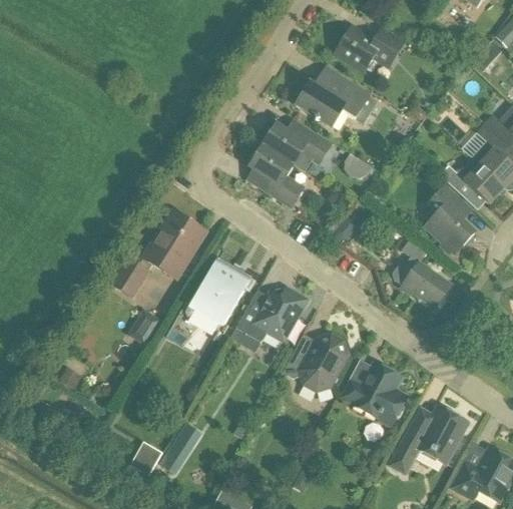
[(512,16),(500,29),(510,40),(512,37),(512,16)]
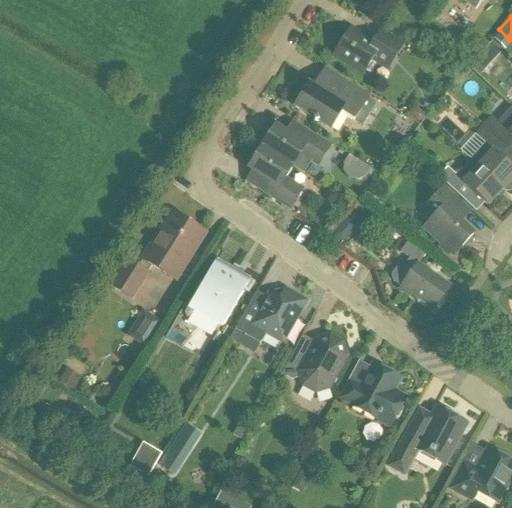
[(374,40),(351,26),(334,53),(363,72),(372,57),(388,67),(403,42),(381,28),(374,40)]
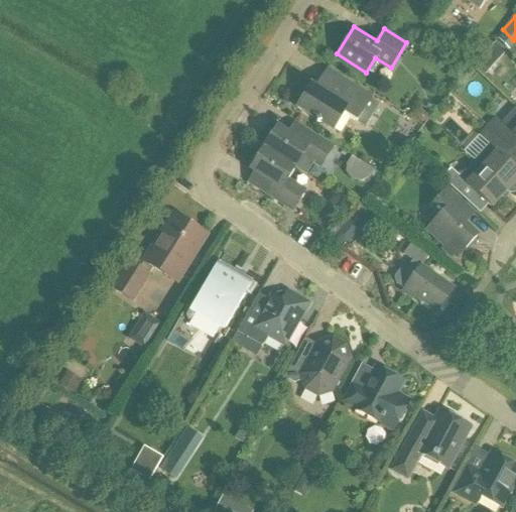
[(501,34),(483,51),(490,60),(509,43),(501,34)]
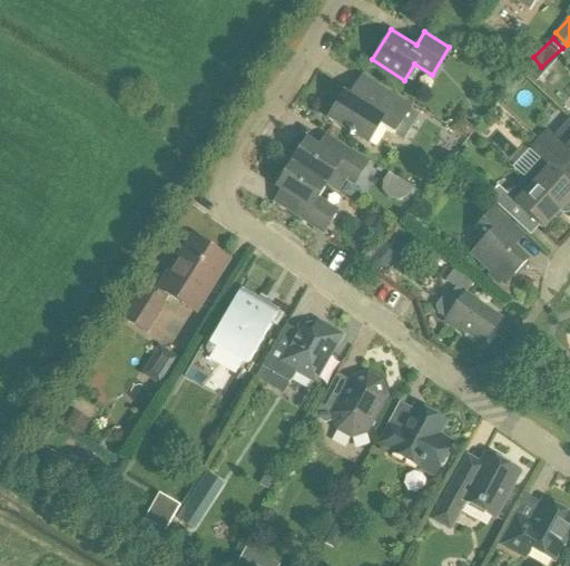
[(341,96),(328,115),(350,128),(351,133),(361,130),(371,137),(380,124),(385,127),(393,132),(395,128),(404,135),(413,120),(405,115),(411,106),(411,105),(379,85),(370,97),(354,87),(346,99),(341,96)]
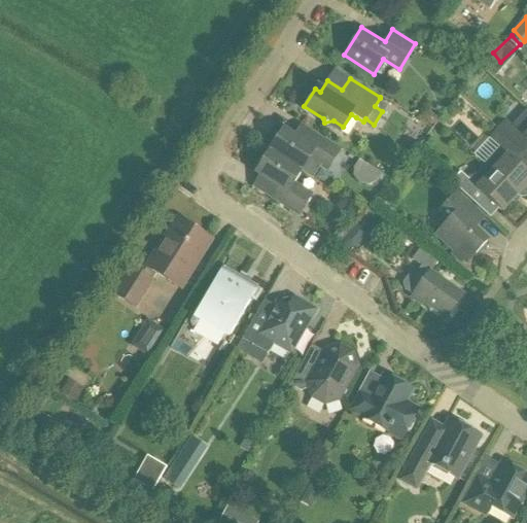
[(526,108),(514,124),(506,116),(497,126),(524,149),(526,145),(526,108)]
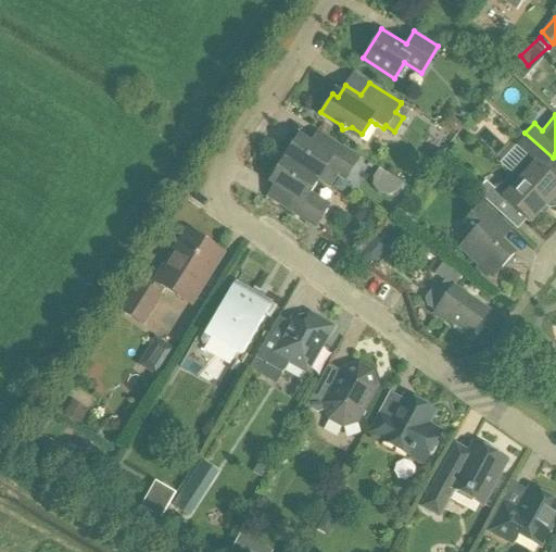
[(555,178),(544,167),(553,158),(525,133),(516,142),(527,153),(510,171),(547,203),(555,193),(555,178)]
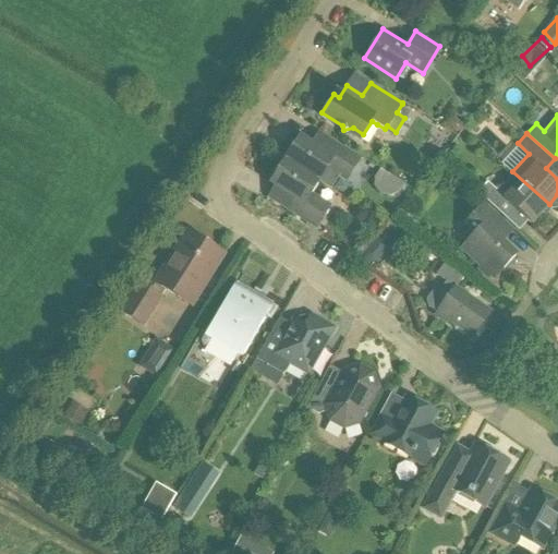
[(287,157),(320,179),(328,166),(347,178),(360,157),(330,139),(324,149),(301,134),(287,157)]
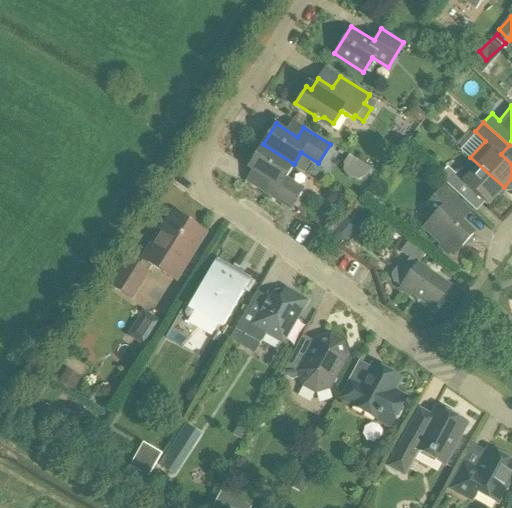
[(286,176),(294,164),(263,144),(250,165),(271,178),(264,189),(291,206),(303,187),(286,176)]
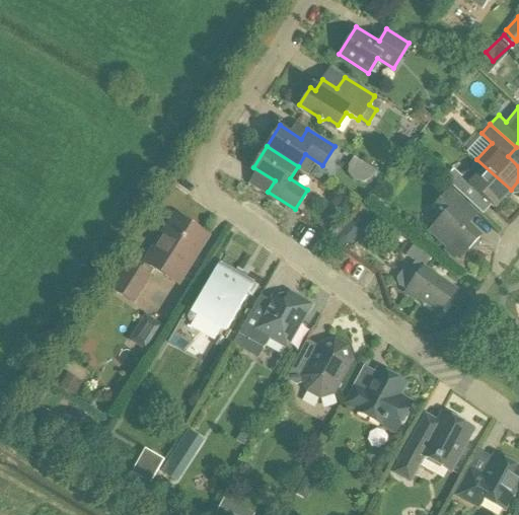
[(496,207),(511,190),(476,159),(461,174),(453,166),(444,176),(483,213),(492,203),(496,207)]
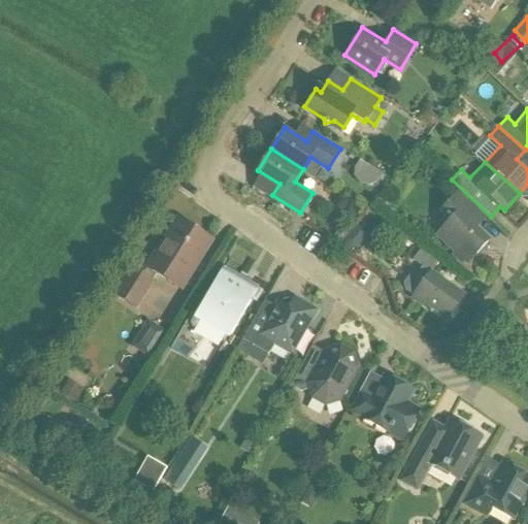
[(468,261),(489,238),(470,221),(480,210),(459,191),(441,208),(452,218),(438,233),(456,250),(455,253),(462,260),(465,259),(468,261)]
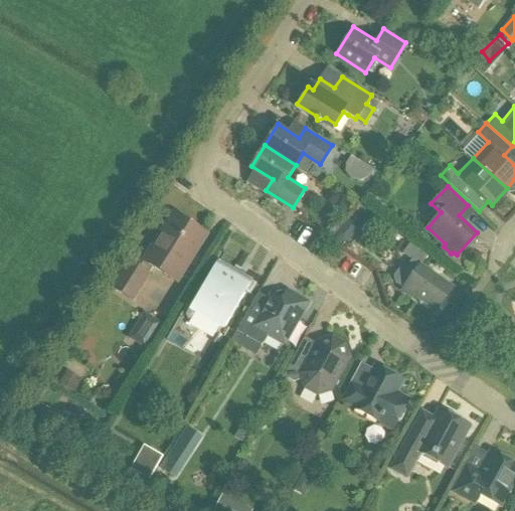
[(180,277),(206,234),(172,213),(146,256),(140,266),(130,259),(113,285),(134,298),(156,262),(180,277)]
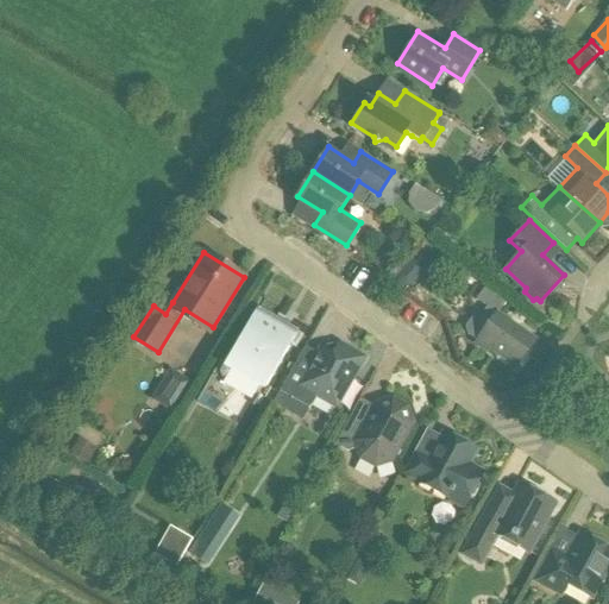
[(537,338),(498,310),(506,300),(484,284),(476,296),(487,303),(479,314),(478,313),(475,313),(471,315),(465,323),(465,327),(466,331),(478,339),(477,340),(493,351),(495,348),(518,364),(537,338)]
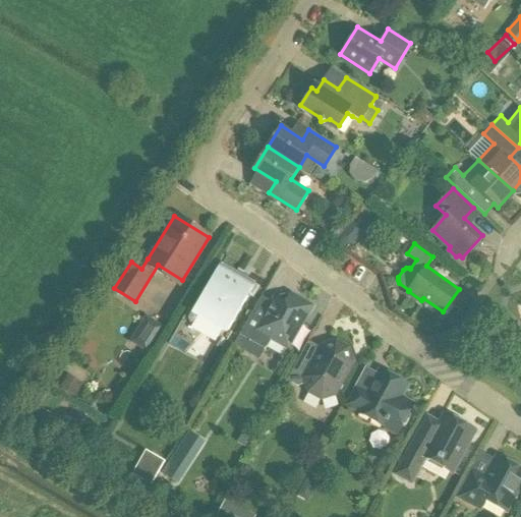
[(255,282),(222,263),(196,308),(190,305),(169,342),(184,351),(206,326),(226,338),(232,329),(230,328),(255,282)]
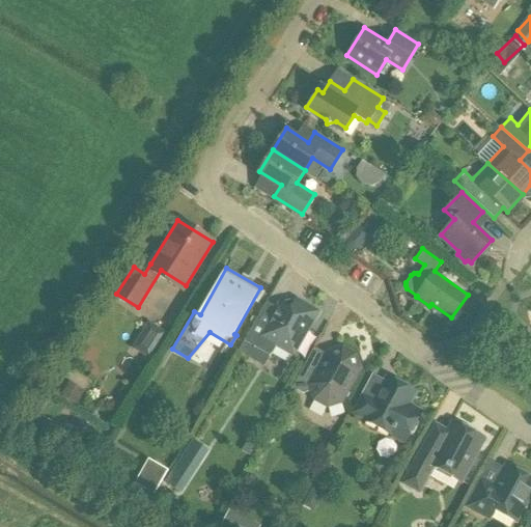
[(256,344),(272,354),(277,343),(295,353),(317,313),(319,309),(298,297),(296,302),(291,300),(287,301),(285,304),(281,302),(279,306),(268,300),(246,339),(240,350),(250,355),(256,344)]
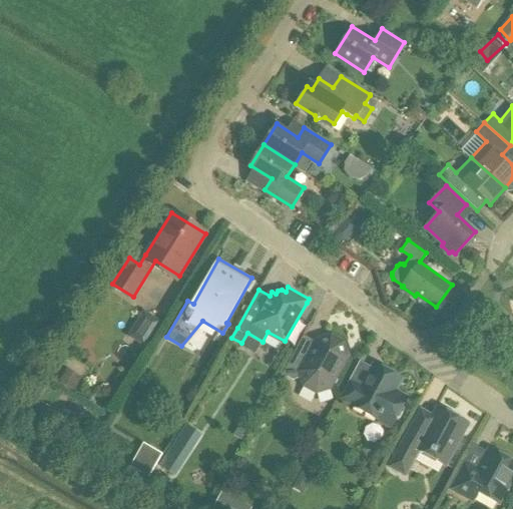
[(146,311),(134,330),(148,339),(160,319),(146,311)]
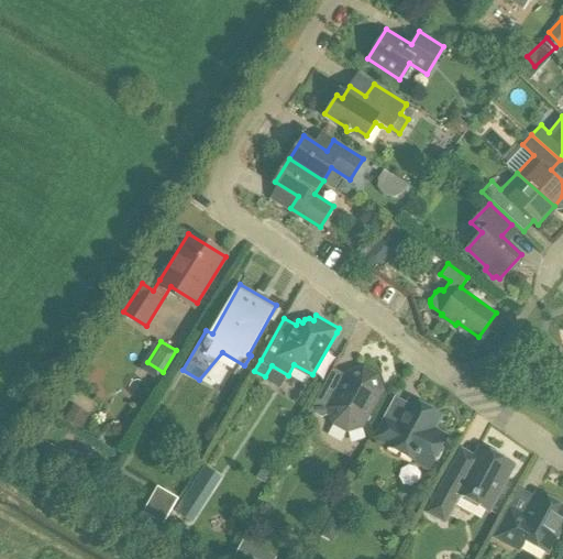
[(364,424),(383,388),(378,374),(364,366),(350,371),(335,396),(327,392),(316,410),(323,415),(332,412),(335,422),(349,428),(364,424)]
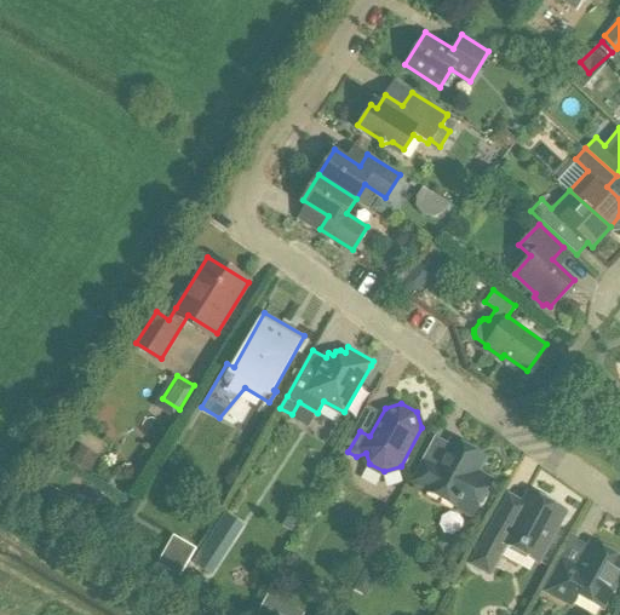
[(472,467),(481,452),(454,437),(438,466),(426,459),(415,478),(429,486),(428,488),(459,505),(461,500),(477,507),(493,478),(472,467)]
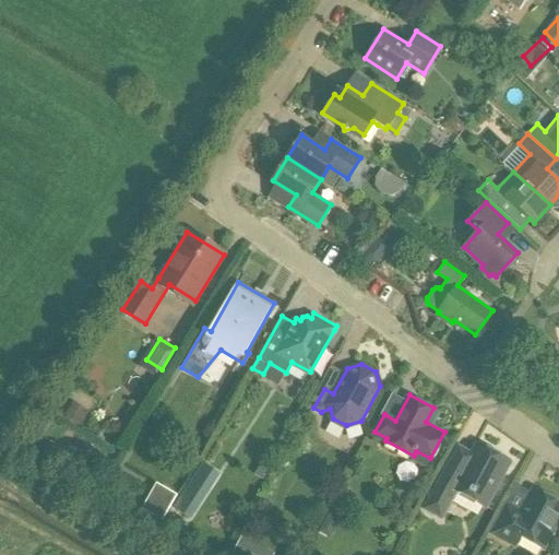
[(81,424),(88,409),(72,399),(63,414),(81,424)]
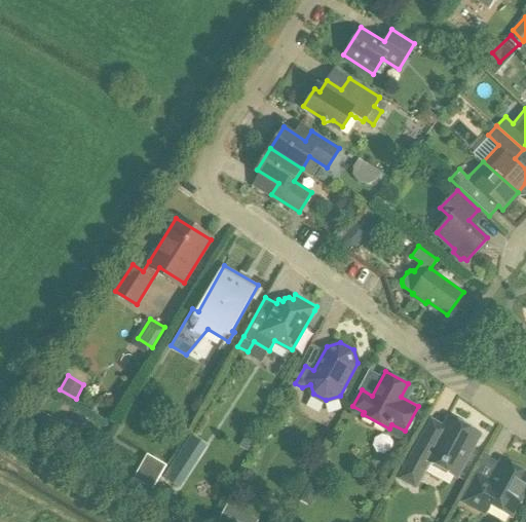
[(44,426),(50,414),(40,408),(33,420),(44,426)]
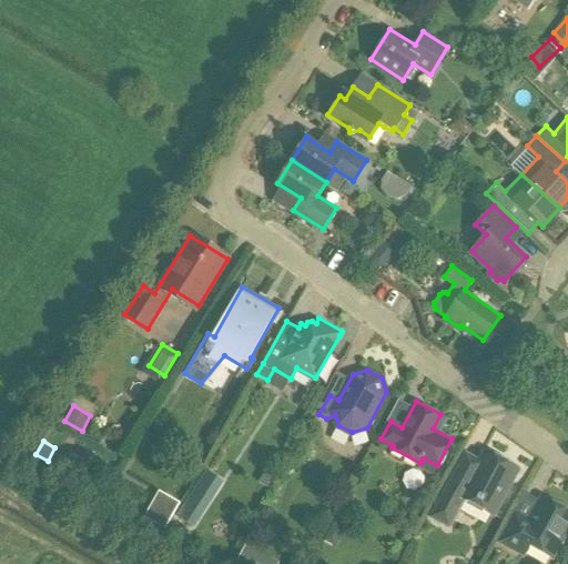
[(495,512),(519,467),(485,450),(475,469),(463,461),(432,517),(448,527),(458,507),(465,496),(495,512)]
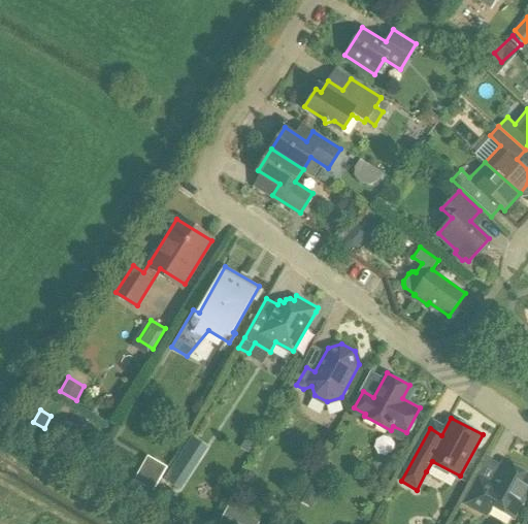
[(246,450),(253,440),(245,435),(239,446),(246,450)]
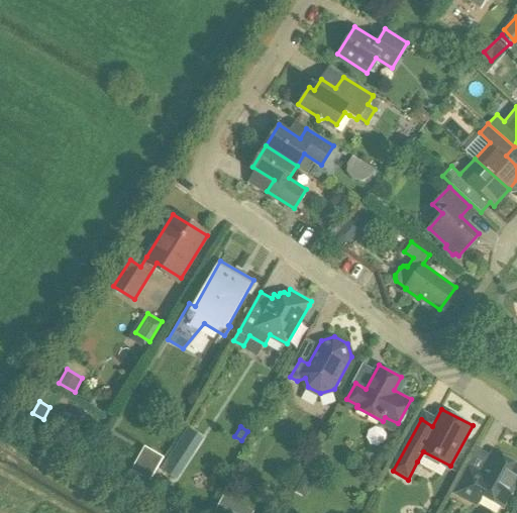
[(195,451),(216,441),(210,427),(188,436),(195,451)]
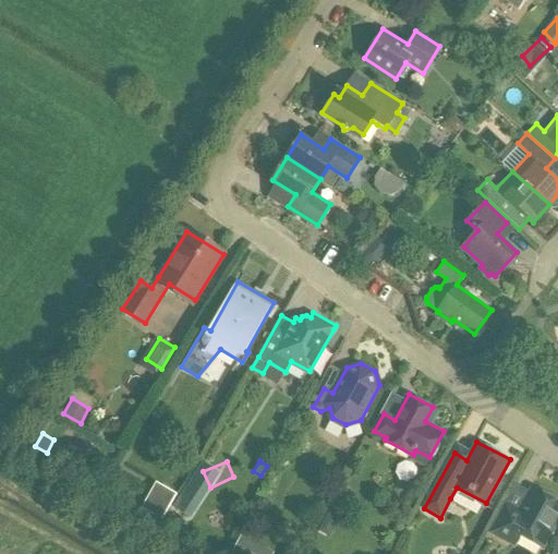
[(155,480),(142,506),(162,517),(177,491),(155,480)]
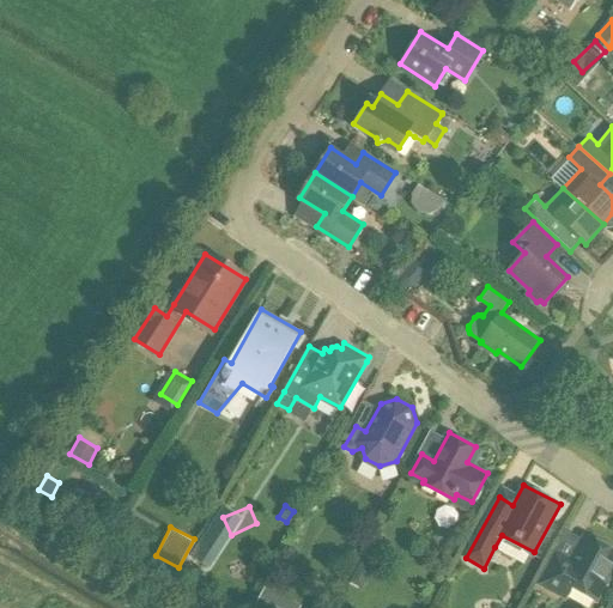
[(206,565),(222,540),(204,528),(188,553),(206,565)]
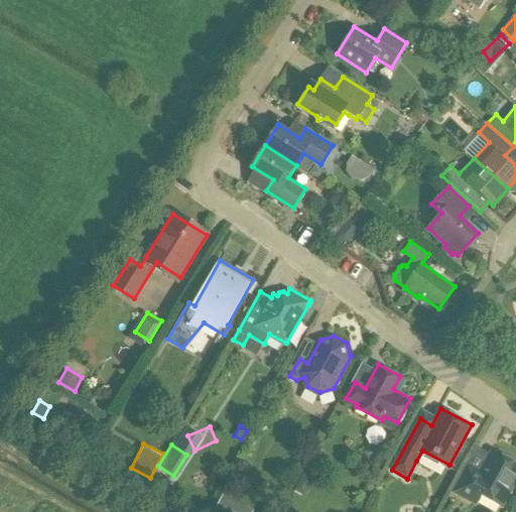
[(504,506),(515,482),(515,462),(493,450),(481,471),(469,464),(455,490),(469,498),(473,489),(504,506)]
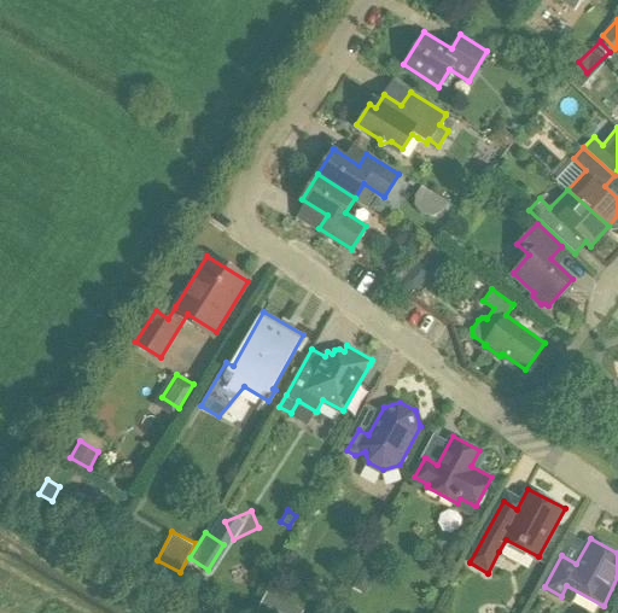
[(298,612),(302,608),(267,590),(257,609),(262,612),(298,612)]
